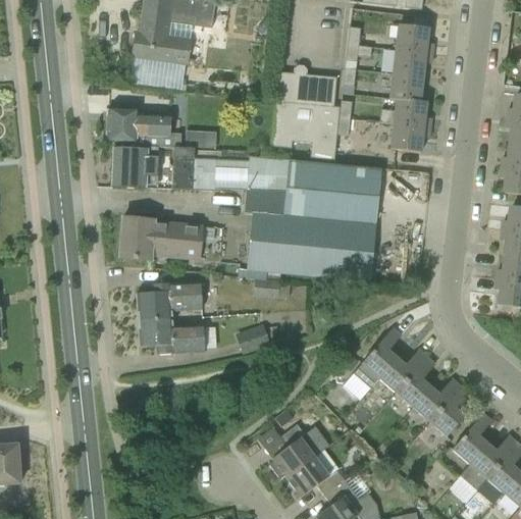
[(145,0),(140,33),(137,32),(133,56),(185,63),(189,40),(167,37),(169,22),(211,29),(215,0),(145,0)]
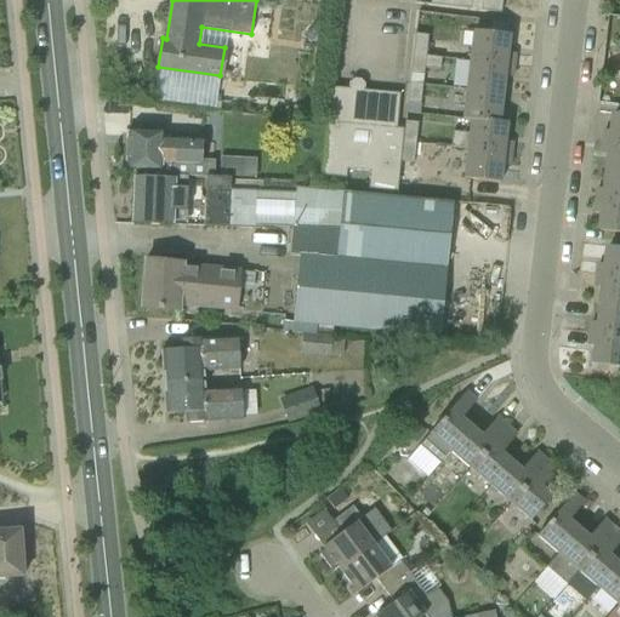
[(483,0),(482,7),(502,10),(504,0),(483,0)]
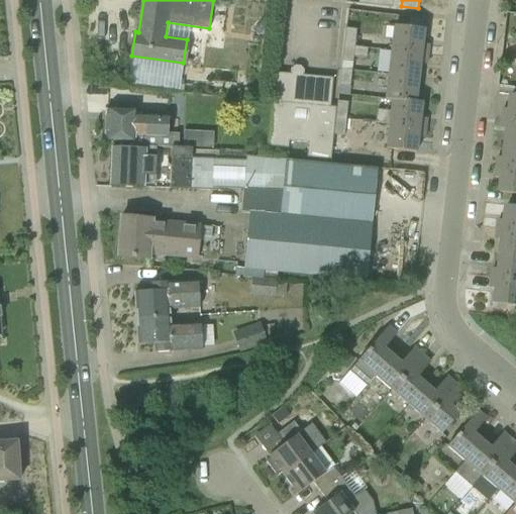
[(259,34),(270,21),(265,17),(253,29),(259,34)]
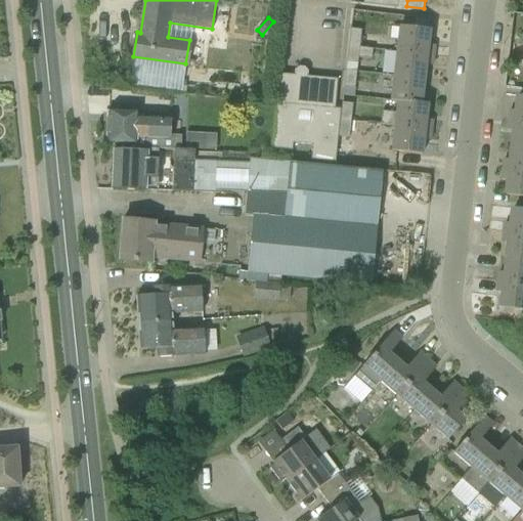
[(431,28),(410,25),(399,24),(396,48),(434,53),(435,43),(429,43),(431,28)]
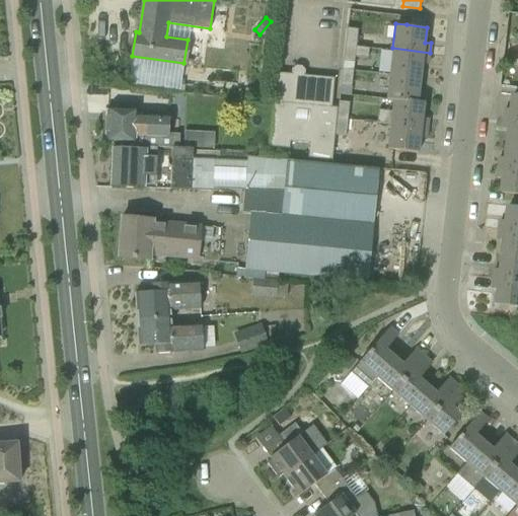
[(348,26),(346,43),(357,44),(357,38),(359,27),(348,26)]
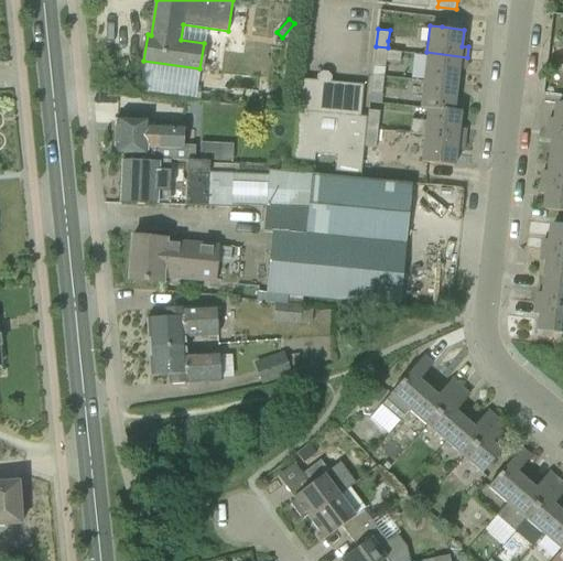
[(376,46),(374,65),(386,66),(387,60),(400,62),(401,51),(387,50),(388,47),(376,46)]
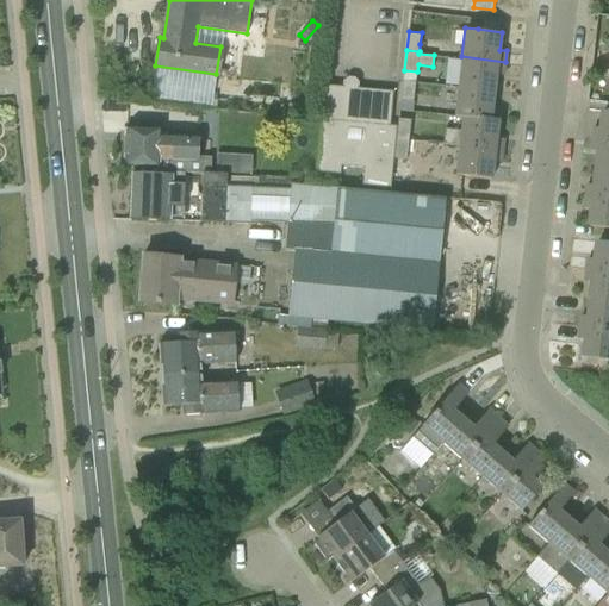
[(461,56),(458,86),(495,89),(497,73),(504,74),(505,62),(461,56)]
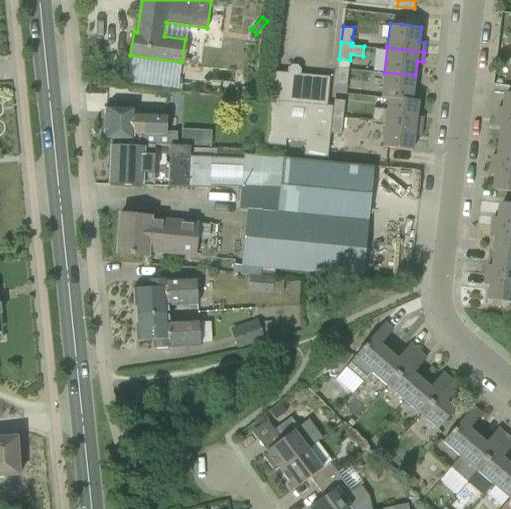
[(328,106),(328,105),(330,75),(300,73),(300,68),(298,65),(293,64),(289,67),(289,71),(273,70),(270,99),(328,106)]
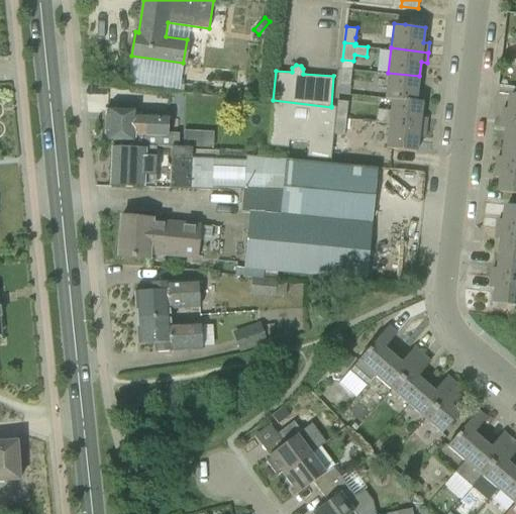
[(339,84),(350,85),(352,69),(341,67),(339,84)]
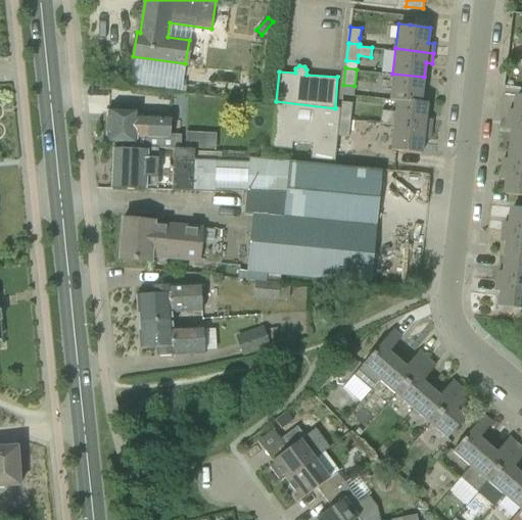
[(422,92),(424,77),(392,74),(389,99),(396,99),(427,102),(429,92),(422,92)]
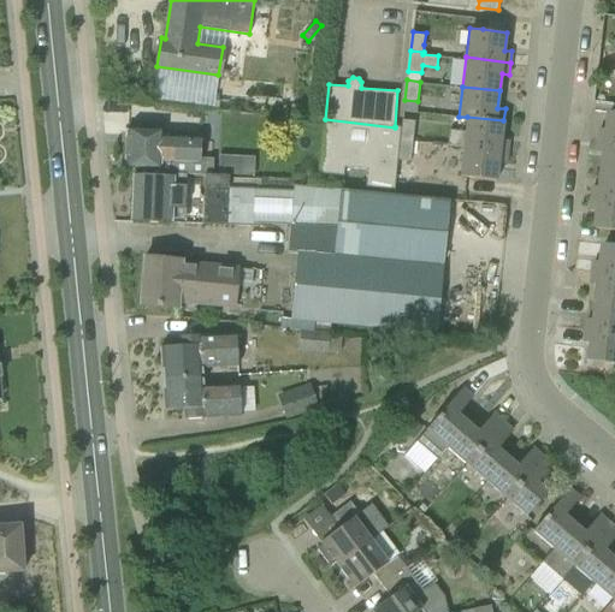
[(614,111),(611,111),(609,128),(602,128),(601,138),(614,140),(614,111)]
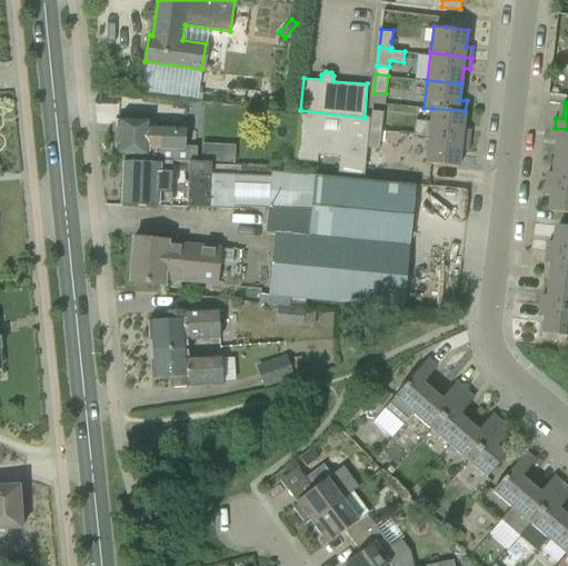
[(464,128),(465,111),(431,108),(430,120),(416,119),(415,133),(428,135),(469,139),(470,128),(464,128)]
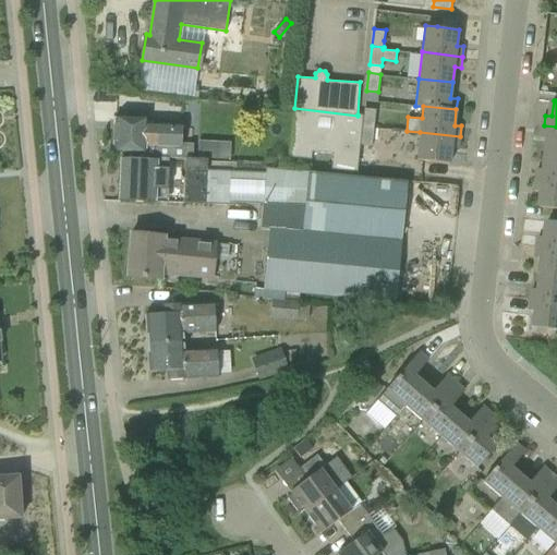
[(363,115),(358,115),(358,116),(294,108),(290,156),(311,158),(312,151),(334,153),(331,168),(358,171),(358,170),(360,143),(362,125),(363,115)]
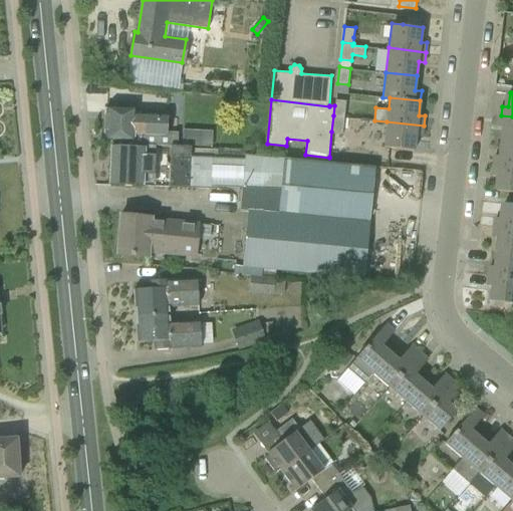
[(333,115),(344,116),(345,100),(335,99),(335,105),(334,105),(333,115)]
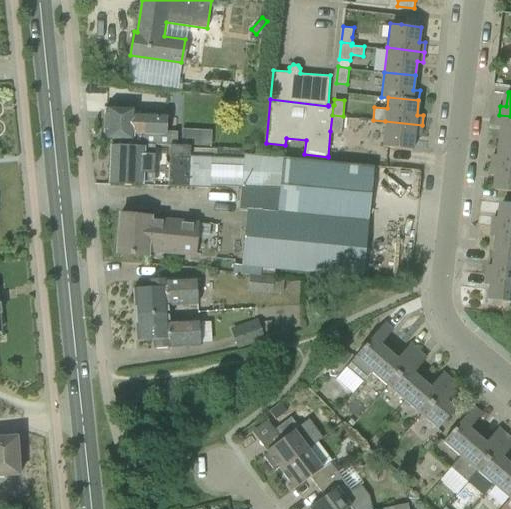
[(104,137),(132,139),(132,143),(159,144),(162,144),(162,134),(181,134),(183,115),(168,114),(168,110),(159,109),(106,107),(104,137)]
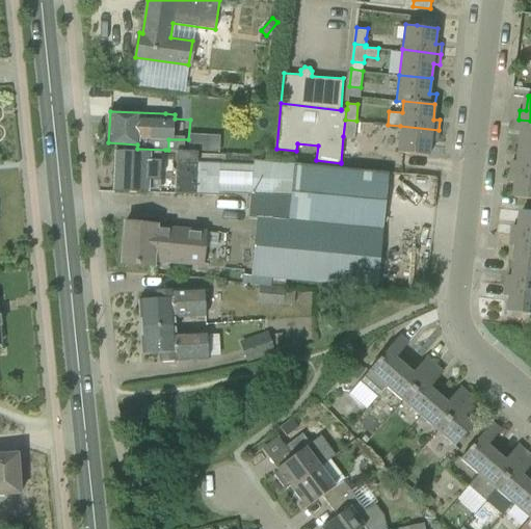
[(356,122),(356,121),(345,120),(343,136),(355,138),(355,136),(356,122)]
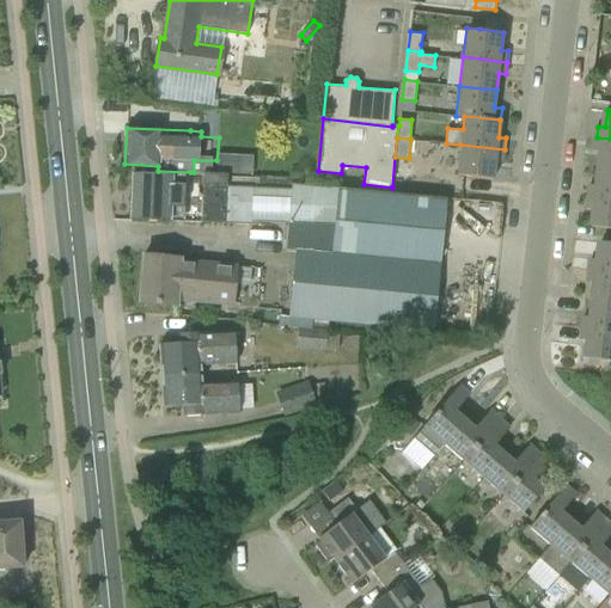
[(600,167),(610,169),(610,139),(597,137),(596,149),(603,151),(600,167)]
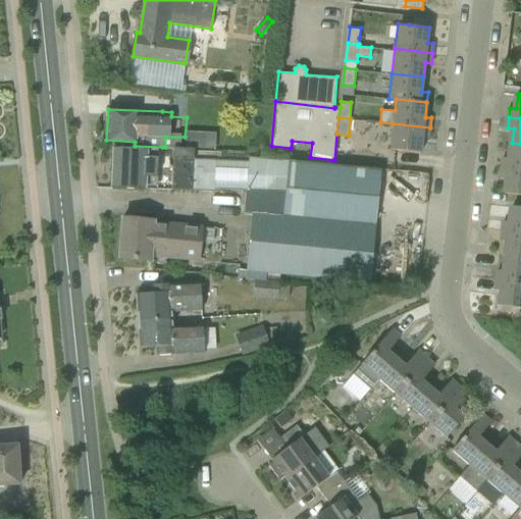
[(430,127),(393,123),(389,148),(401,150),(421,152),(423,137),(429,138),(430,127)]
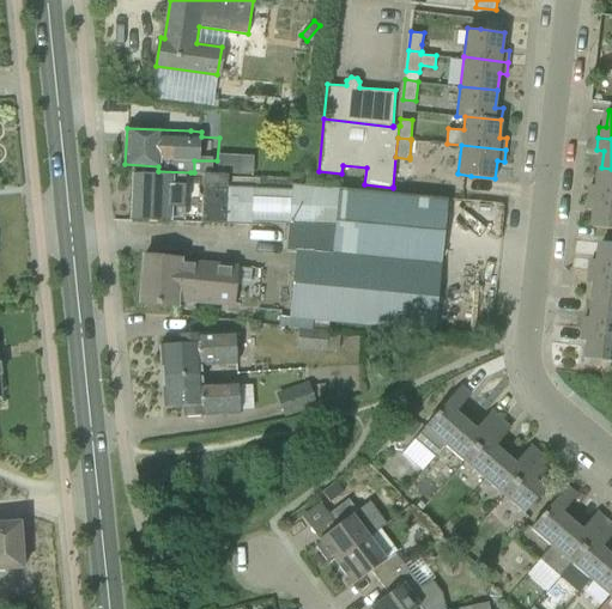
[(253,174),(254,154),(237,154),(236,172),(253,174)]
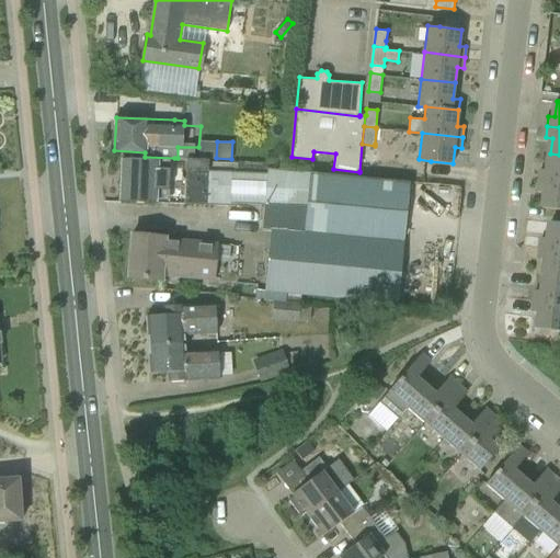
[(540,180),(559,181),(559,155),(550,154),(549,169),(541,169),(540,180)]
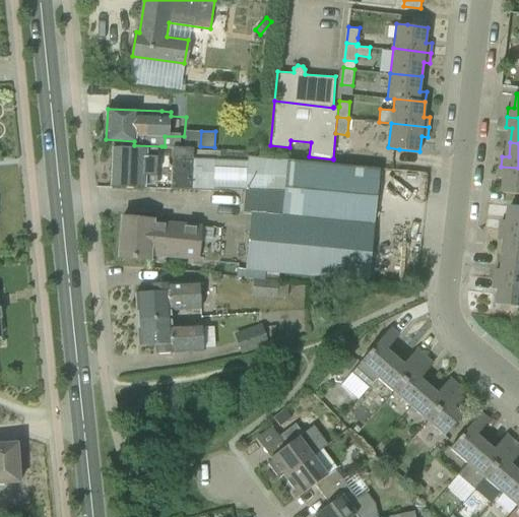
[(133,186),(146,187),(146,186),(156,186),(157,176),(156,176),(157,156),(160,156),(161,146),(134,145),(134,148),(114,147),(112,186),(113,186),(113,185),(133,186)]
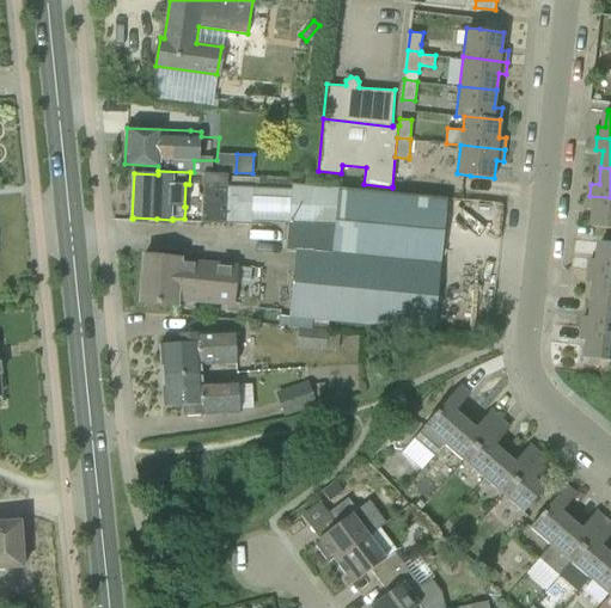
[(333,251),(335,223),(340,188),(340,186),(297,182),(297,184),(291,184),(291,190),(258,188),(260,178),(228,174),(203,173),(202,221),(252,223),(252,220),(300,222),(298,247),(333,251)]
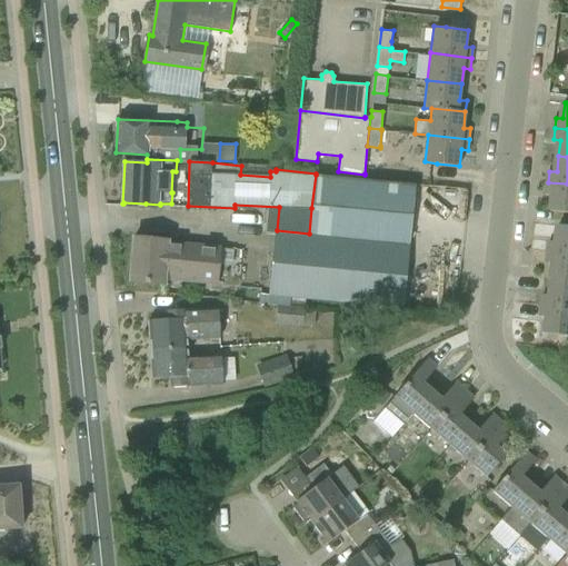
[(241,166),(240,175),(270,177),(270,171),(276,171),(276,169),(277,165),(241,161),(241,166)]
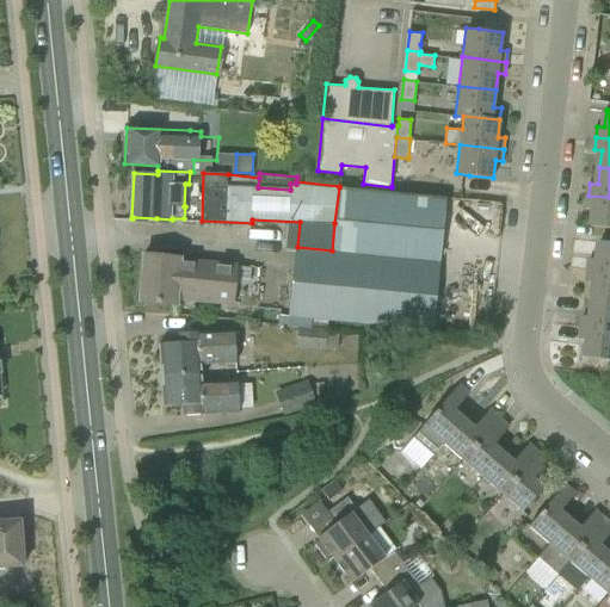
[(339,187),(334,223),(332,251),(370,254),(373,229),(364,228),(367,190),(339,187)]
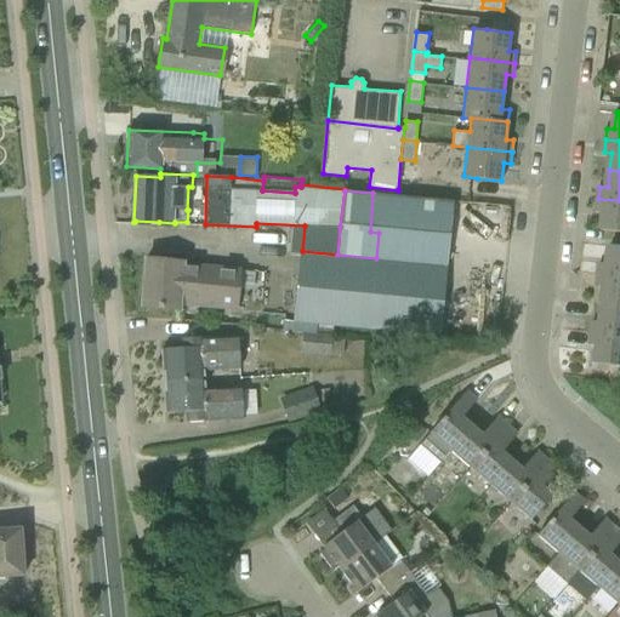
[(453,200),(428,198),(373,193),(370,232),(379,233),(376,258),(447,264),(453,200)]
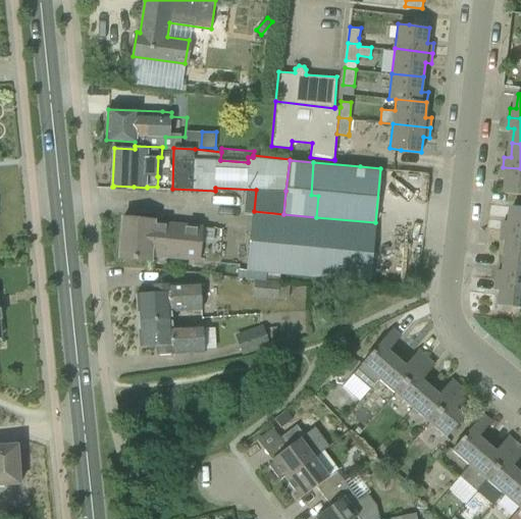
[(507,193),(520,194),(520,168),(503,167),(502,176),(508,177),(507,193)]
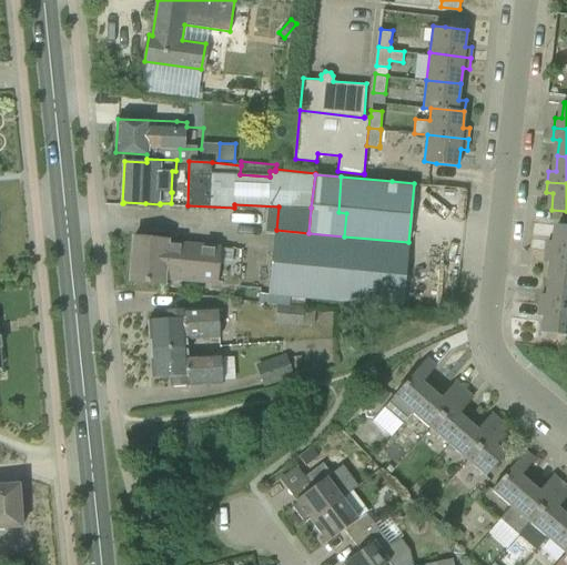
[(566,224),(558,224),(556,240),(549,240),(548,250),(566,252),(566,224)]
